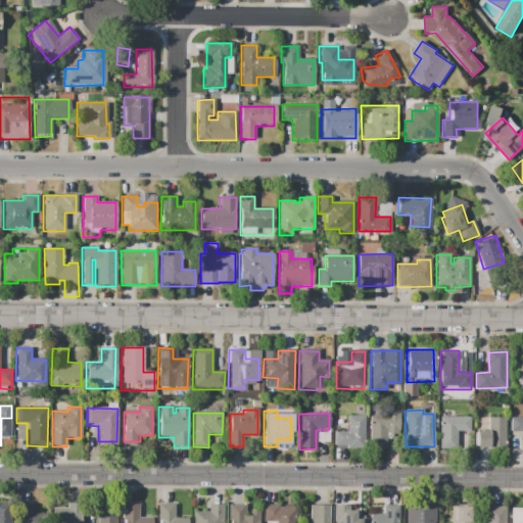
[(370,417),(386,417),(385,413),(399,413),(399,436),(385,437),(385,449),(370,450),(370,417)]
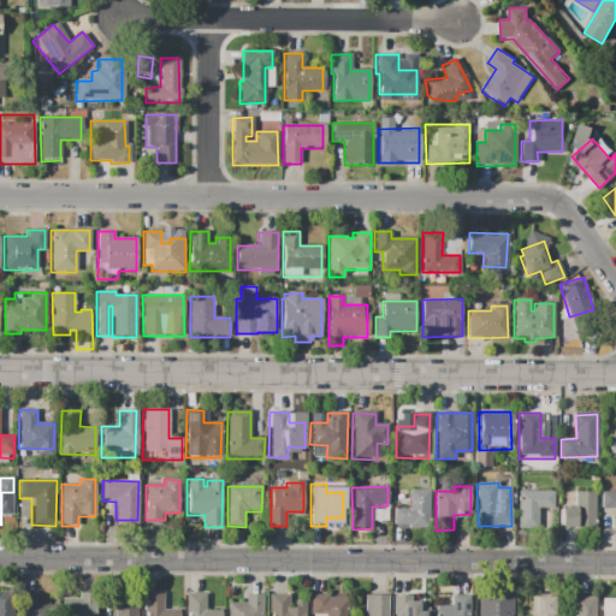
[(430,490),(431,528),(394,529),(394,508),(409,508),(409,491),(430,490)]
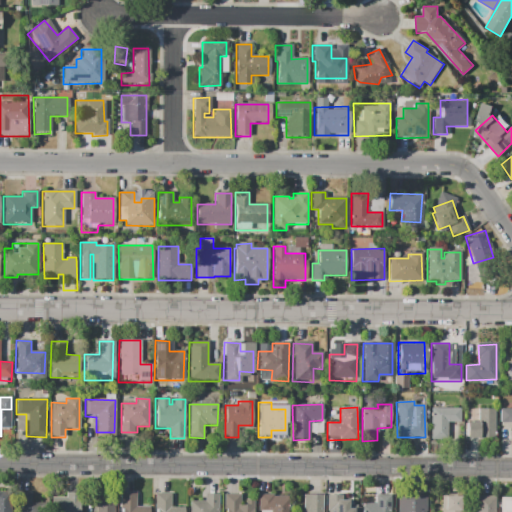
[(431,408),(460,408),(460,422),(447,422),(448,440),(432,440),(431,408)]
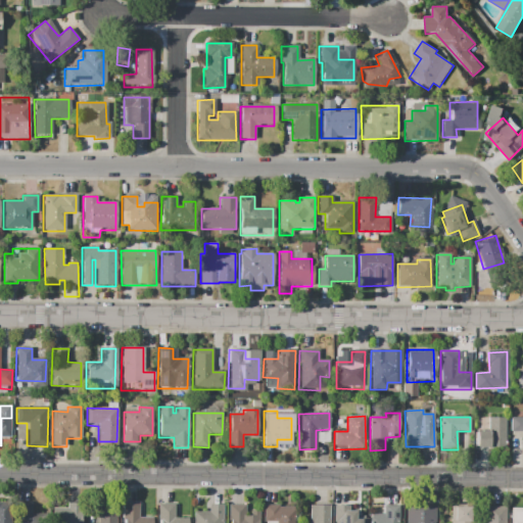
[(510,417),(522,417),(522,431),(510,432),(510,417)]
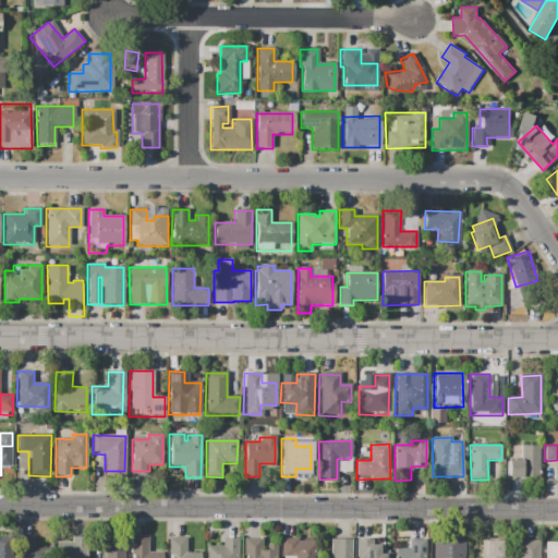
[(538,446),(538,480),(508,480),(508,460),(521,460),(521,447),(538,446)]
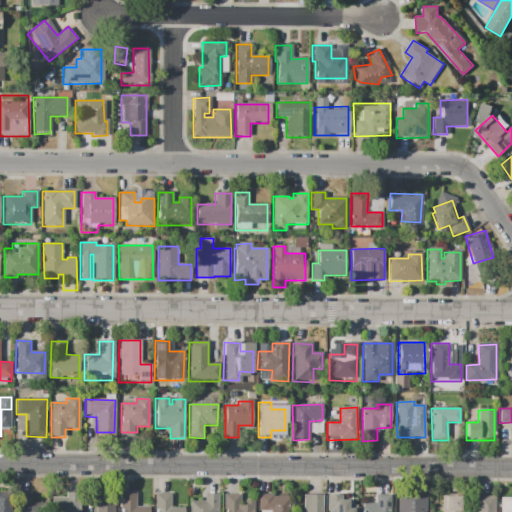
[(0,511),(0,492),(8,492),(8,511),(0,511)]
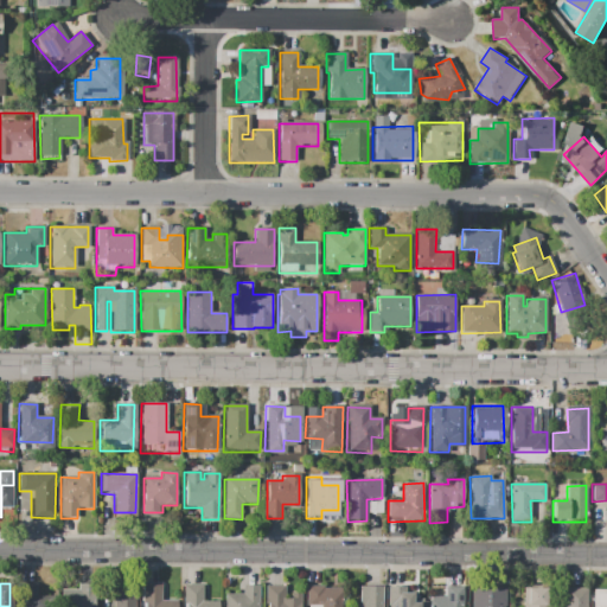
[(95,583),(95,606),(59,606),(59,589),(78,589),(78,585),(95,583)]
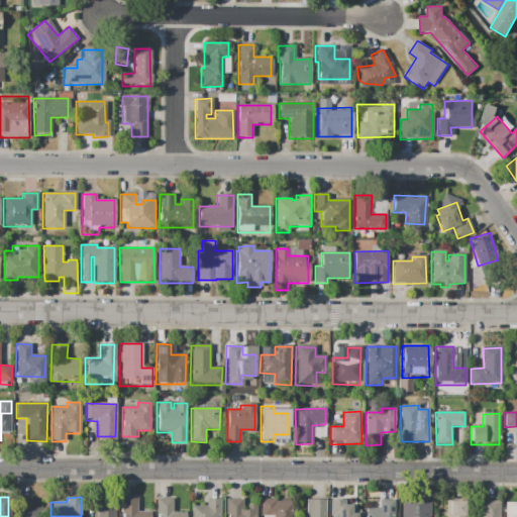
[(18,516),(18,498),(33,498),(33,516),(18,516)]
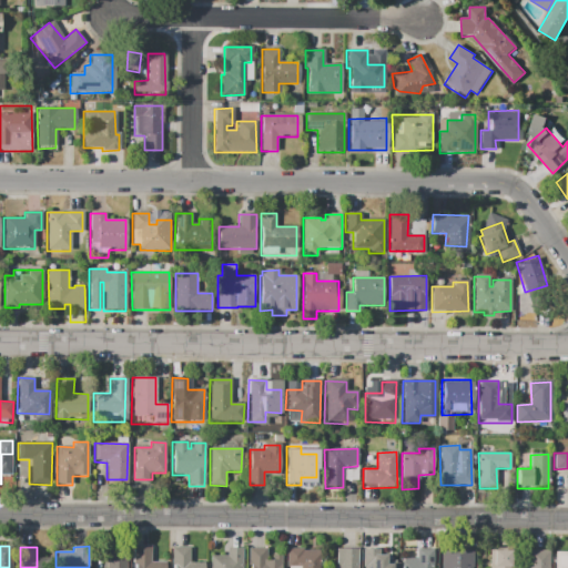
[(125,547),(125,567),(107,567),(107,548),(125,547)]
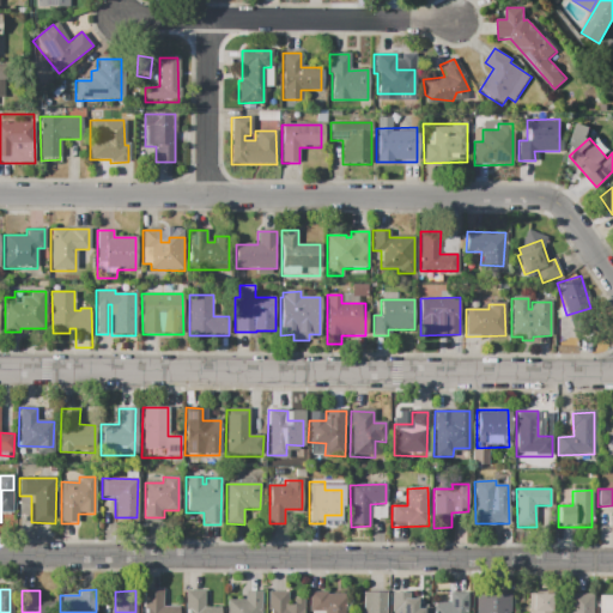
[(143,612),(143,590),(162,590),(163,608),(178,608),(178,612),(143,612)]
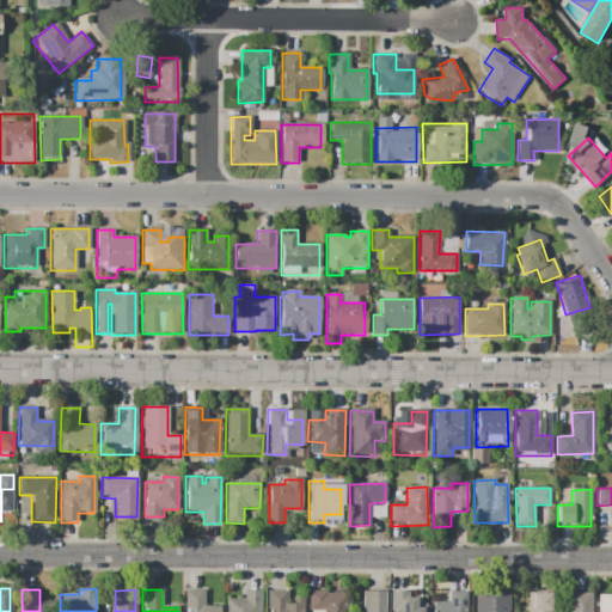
[(310,589),(326,589),(326,594),(343,594),(343,611),(323,611),(323,609),(310,610),(310,589)]
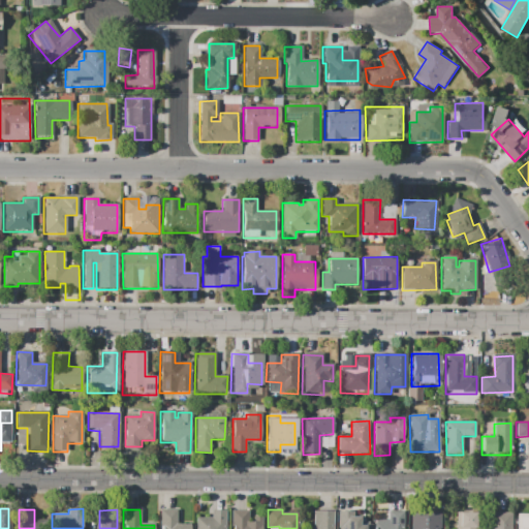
[(160,528),(160,510),(177,510),(177,525),(190,525),(190,528),(160,528)]
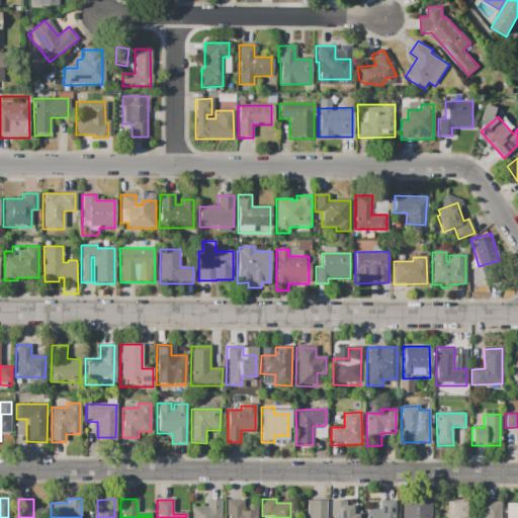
[(191,517),(191,508),(205,508),(205,500),(221,500),(221,517),(191,517)]
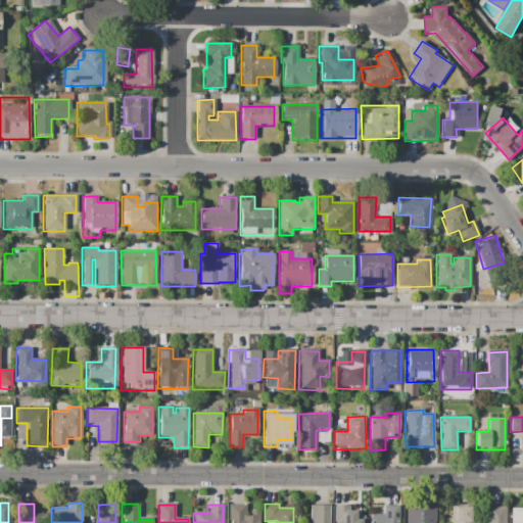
[(229,522),(229,505),(245,505),(245,515),(259,514),(259,522),(229,522)]
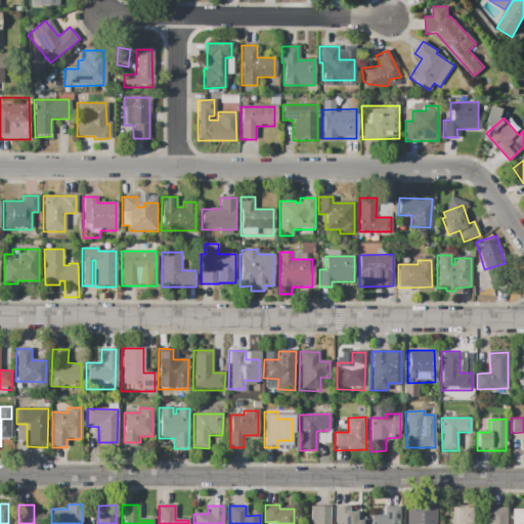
[(330,508),(330,523),(310,523),(310,508),(330,508)]
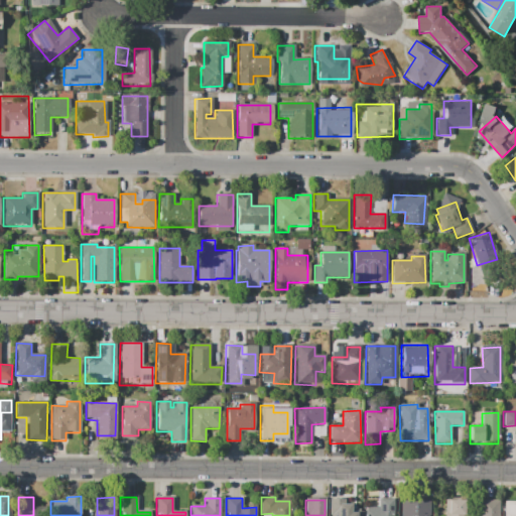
[(330,515),(330,500),(338,500),(338,506),(350,506),(350,513),(360,513),(360,515),(330,515)]
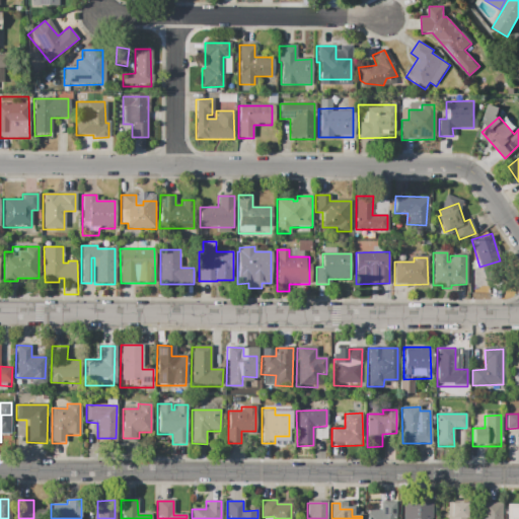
[(402,518),(402,513),(417,513),(417,504),(433,503),(433,518),(402,518)]
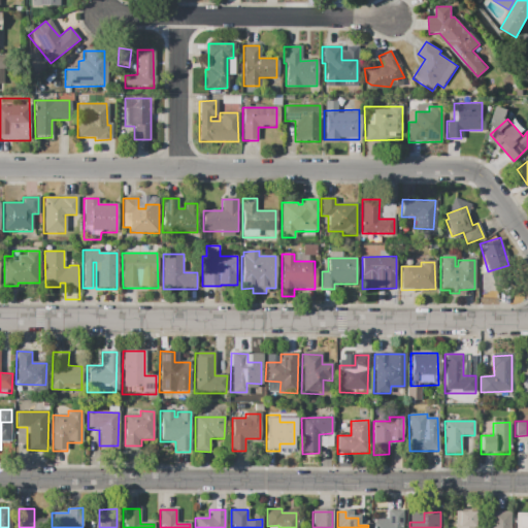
[(403,513),(403,527),(374,527),(374,520),(388,520),(388,513),(403,513)]
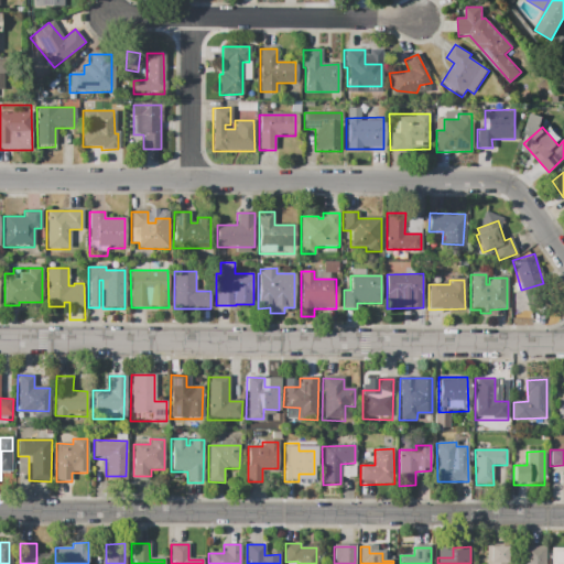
[(507,548),(507,563),(486,563),(486,548),(507,548)]
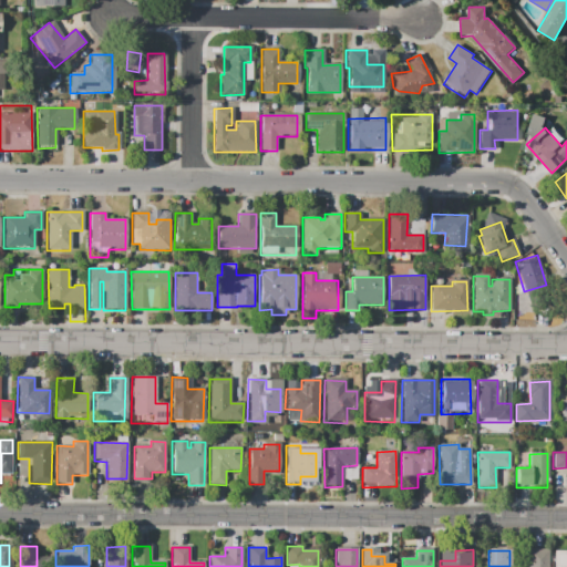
[(554,566),(554,550),(566,550),(566,566),(554,566)]
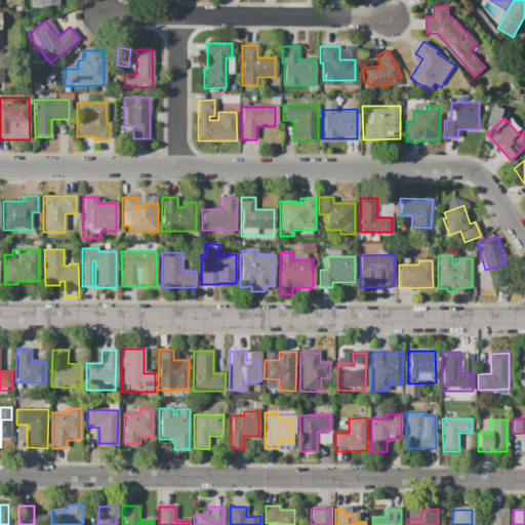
[(508,511),(508,524),(488,524),(488,511),(508,511)]
